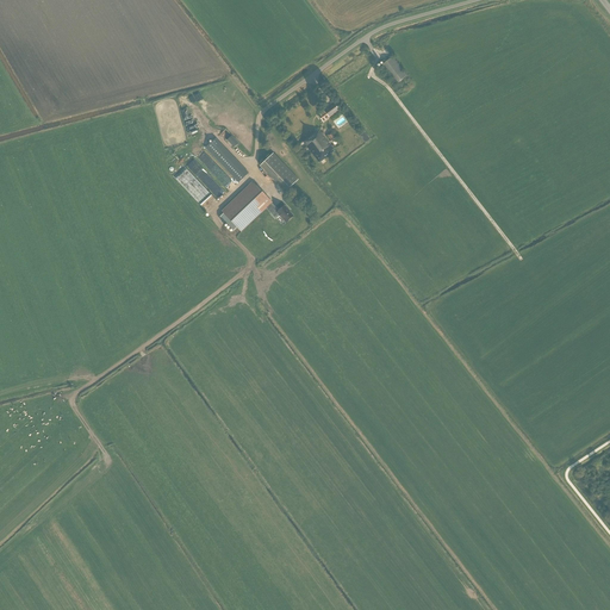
[(396,85),(406,76),(392,57),(380,66),(396,85)]
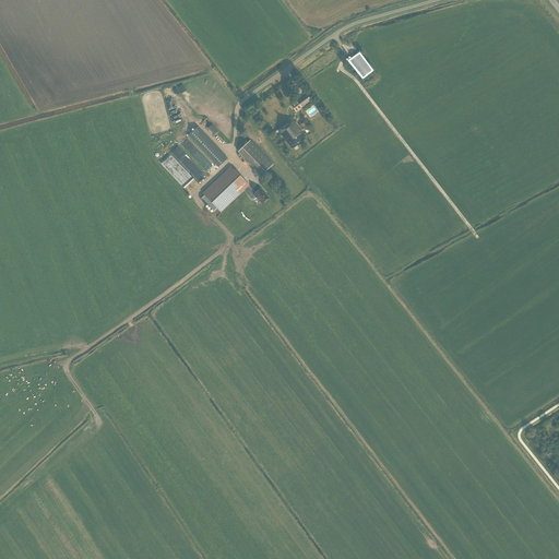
[(310,100),(306,95),(302,97),(304,98),(300,100),(299,99),(292,106),(296,111),(310,100)]
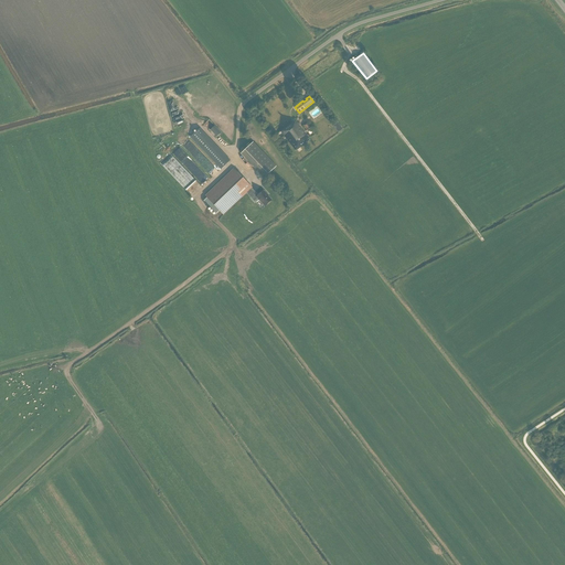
[(209,120),(204,126),(210,130),(214,126),(209,120)]
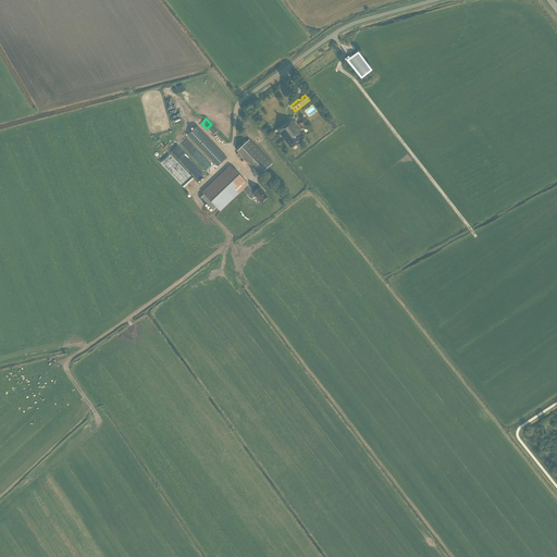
[(292,149),(306,138),(292,120),(288,123),(287,122),(276,130),(292,149)]
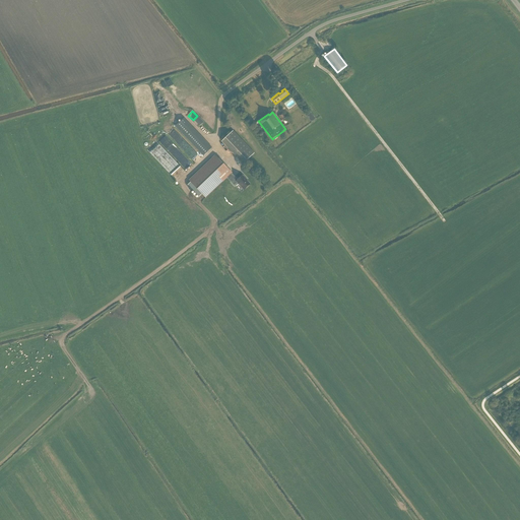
[(203,122),(197,116),(193,120),(199,126),(203,122)]
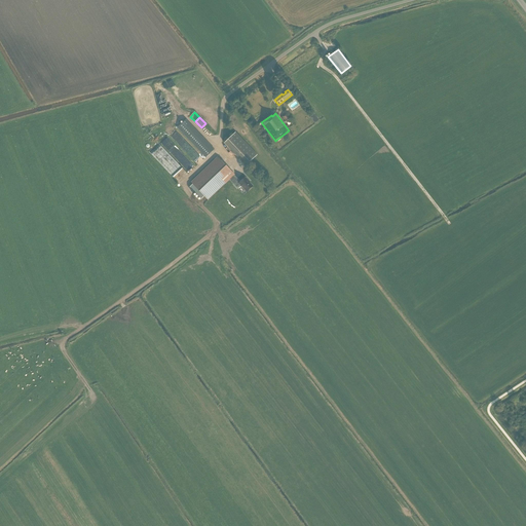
[(205,157),(214,150),(185,120),(177,128),(205,157)]
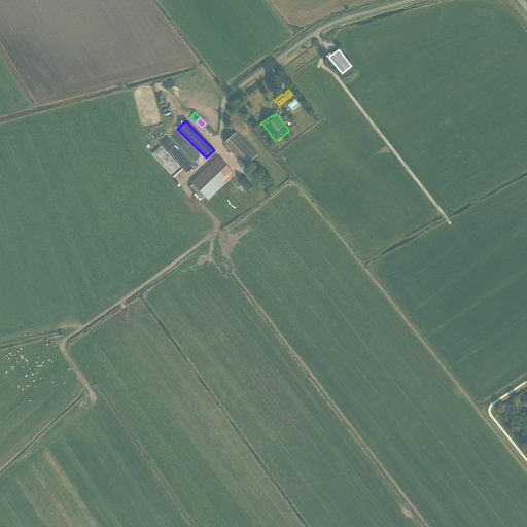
[(170,135),(180,147),(185,142),(194,150),(175,130),(170,135)]
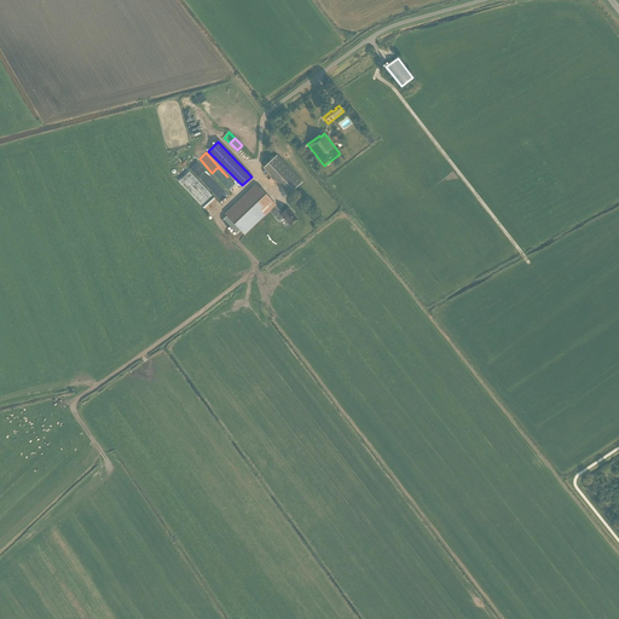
[(277,156),(264,168),(268,173),(273,168),(294,191),(302,183),(277,156)]
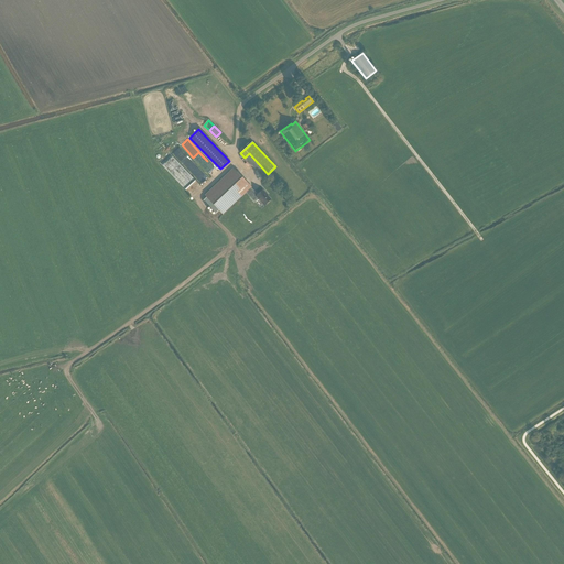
[(251,187),(234,169),(205,196),(219,210),(223,214),(241,197),(246,193),(255,202),(258,198),(264,206),(271,199),(266,194),(267,194),(263,190),(258,195),(251,188),(251,187)]
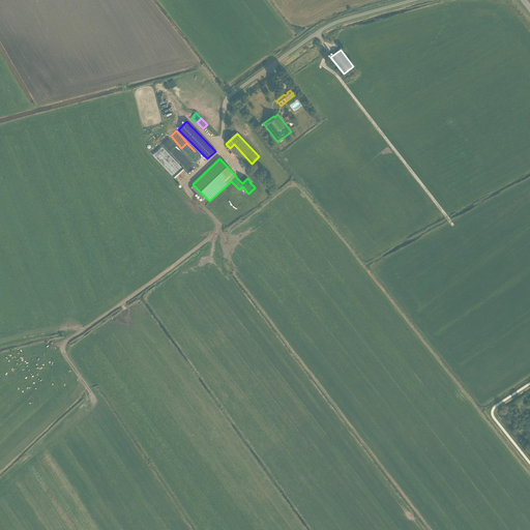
[(206,198),(195,185),(192,188),(203,201),(206,198)]
